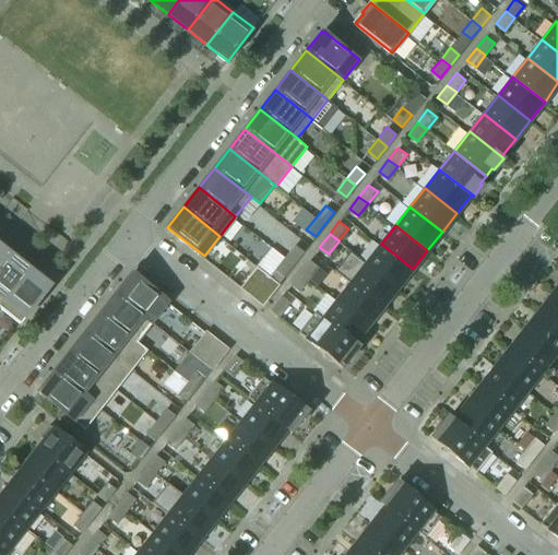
[(0,267),(11,252),(0,243),(0,267)]
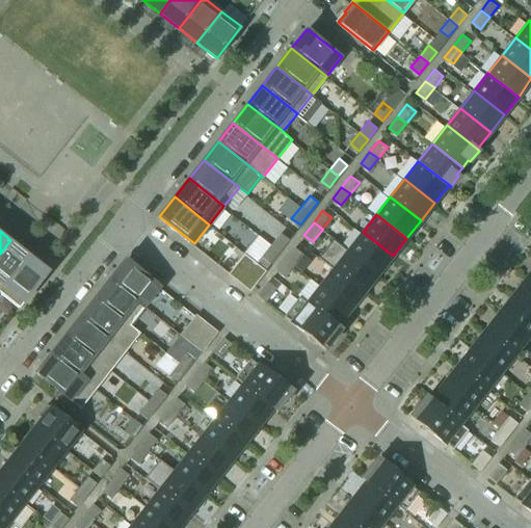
[(363,232),(349,248),(348,251),(378,274),(393,256),(363,232)]
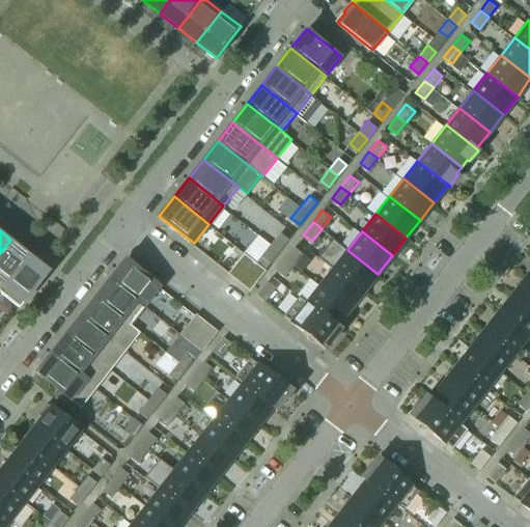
[(279,250),(287,239),(279,232),(271,244),(279,250)]
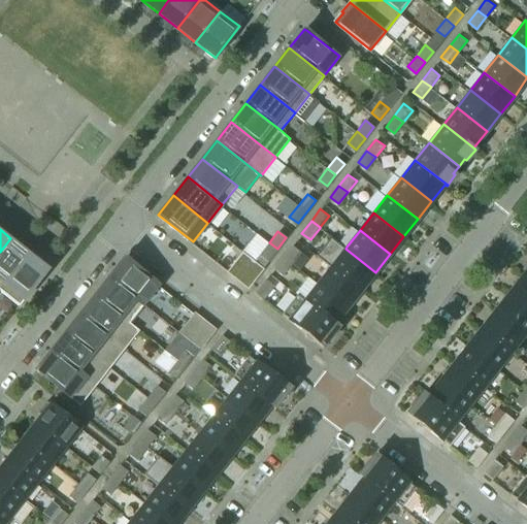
[(375,272),(346,249),(347,247),(331,235),(316,254),(331,266),(332,265),(362,289),(375,272)]
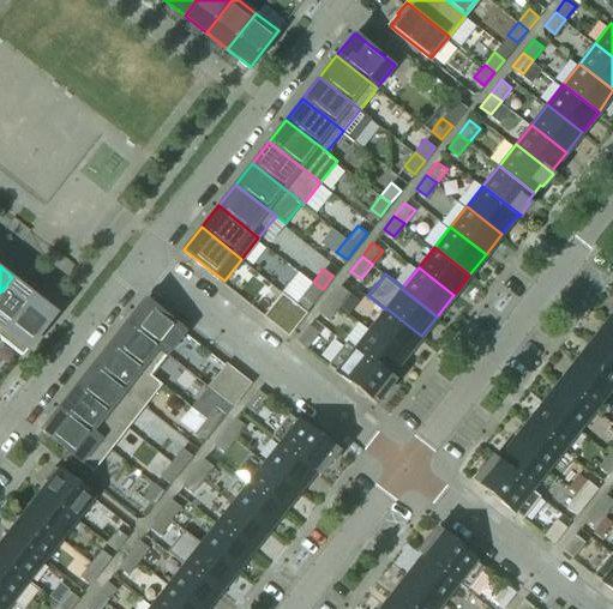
[(0,335),(1,336),(34,294),(12,277),(0,293),(0,335)]
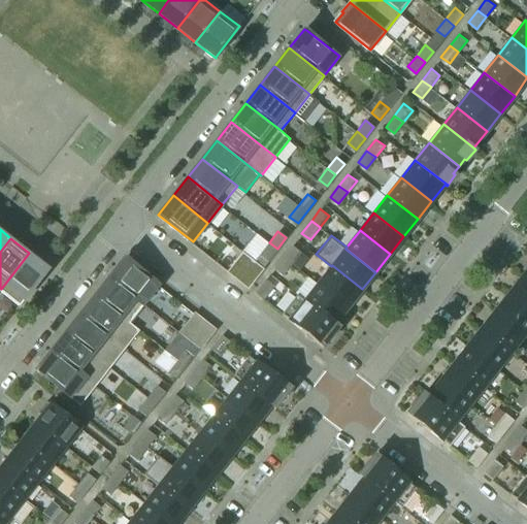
[(268,260),(277,249),(269,242),(260,253),(268,260)]
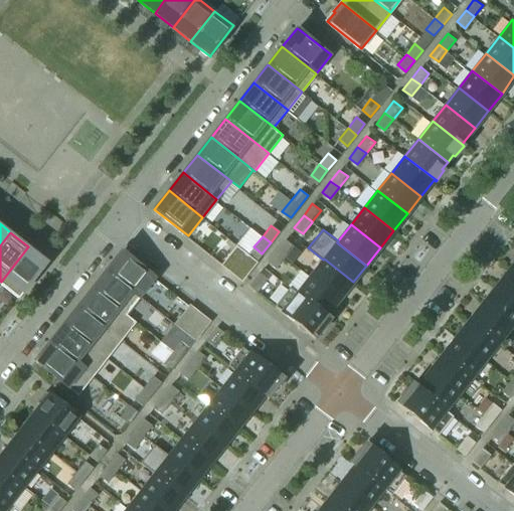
[(285,256),(294,244),(286,237),(277,249),(285,256)]
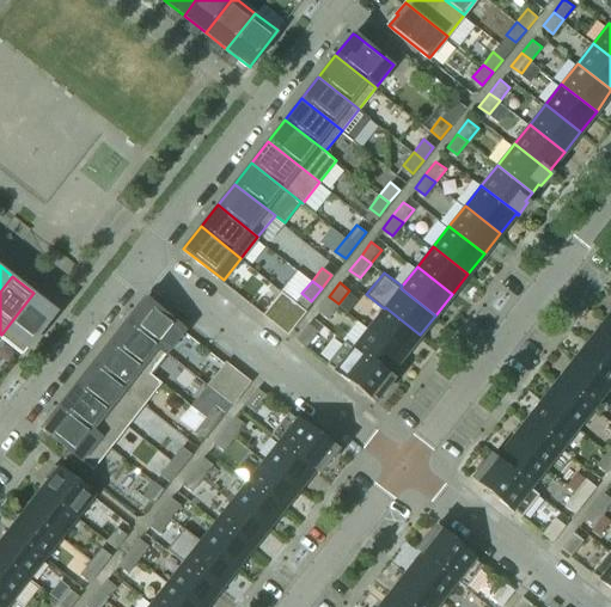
[(288,331),(305,308),(282,292),(264,313),(288,331)]
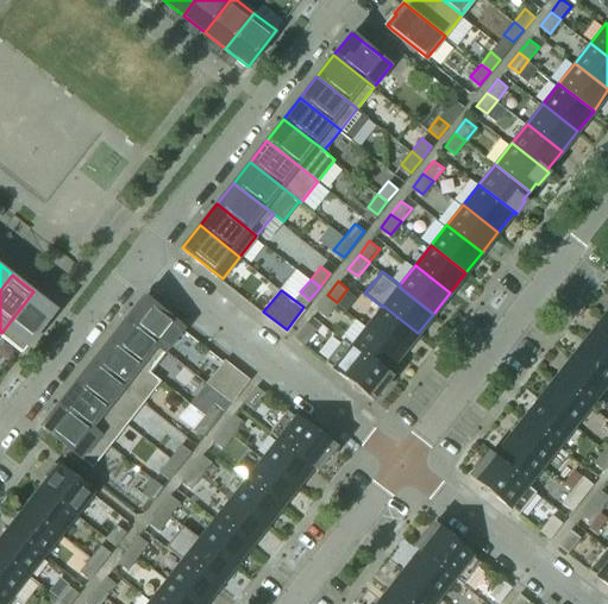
[(24,351),(55,310),(56,310),(57,309),(33,291),(1,333),(24,351)]
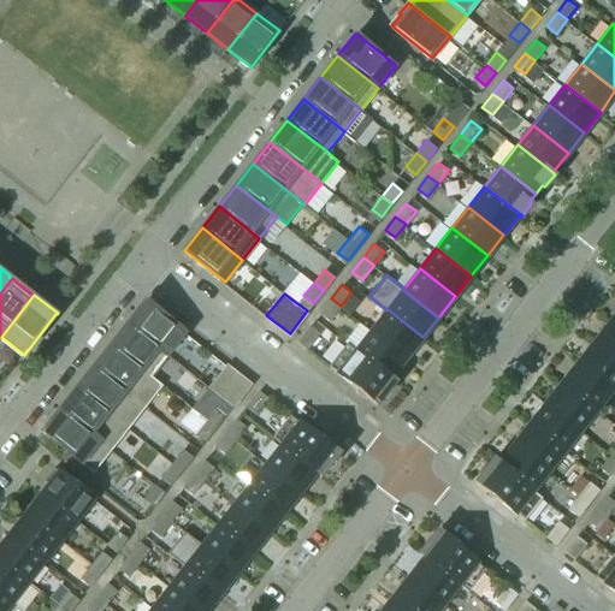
[(331,319),(341,306),(331,298),(320,312),(331,319)]
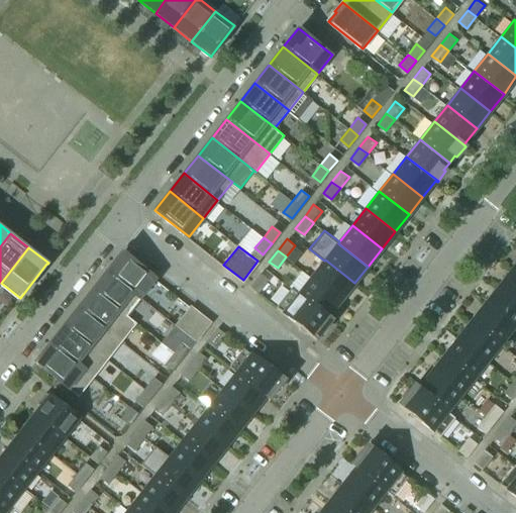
[(156,278),(124,252),(122,251),(107,270),(141,297),(156,278)]
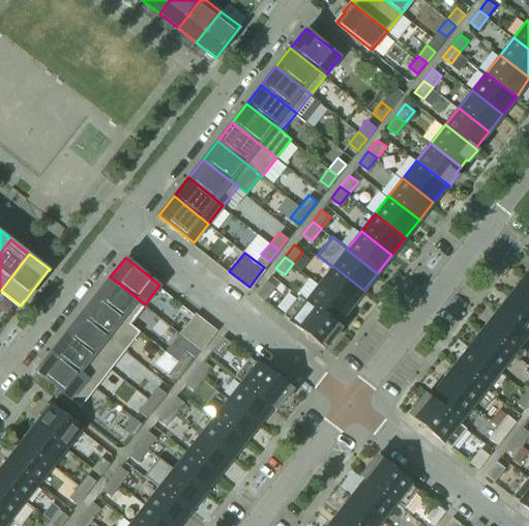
[(363,290),(333,266),(332,267),(319,284),(350,308),(363,290)]
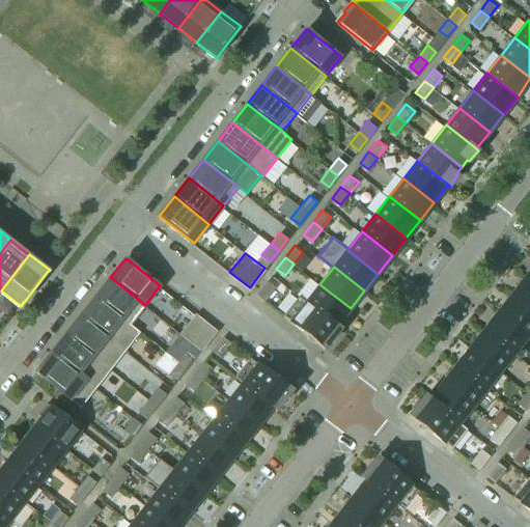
[(529,277),(527,275),(512,293),(529,306),(529,277)]
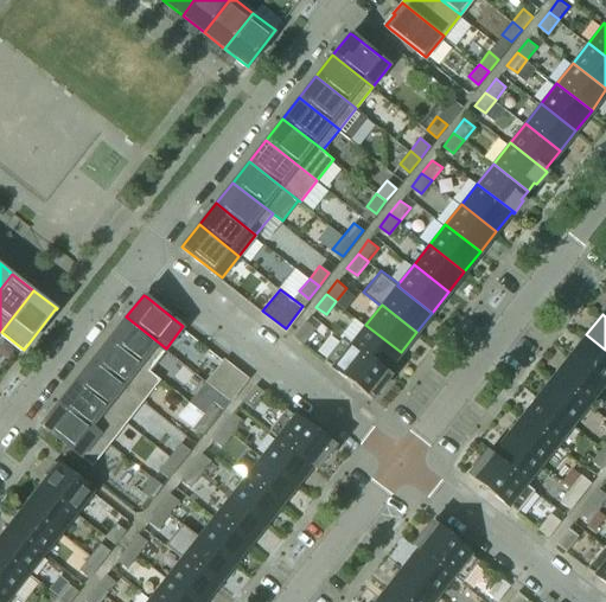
[(166,348),(126,316),(109,338),(160,378),(161,378),(150,369),(166,348)]
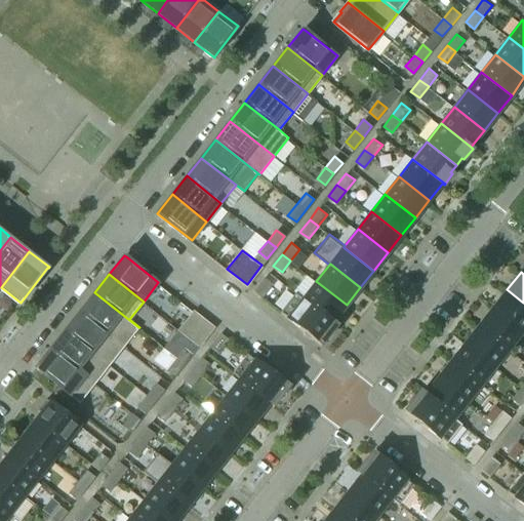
[(263,296),(273,283),(265,276),(253,289),(263,296)]
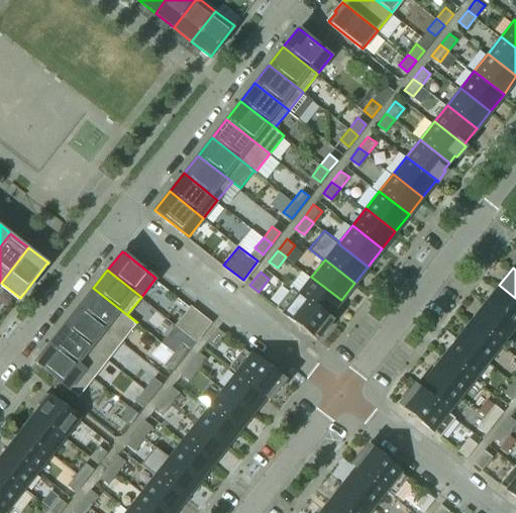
[(341,300),(311,277),(299,293),(291,287),(290,288),(331,320),(331,319),(328,316),(341,300)]
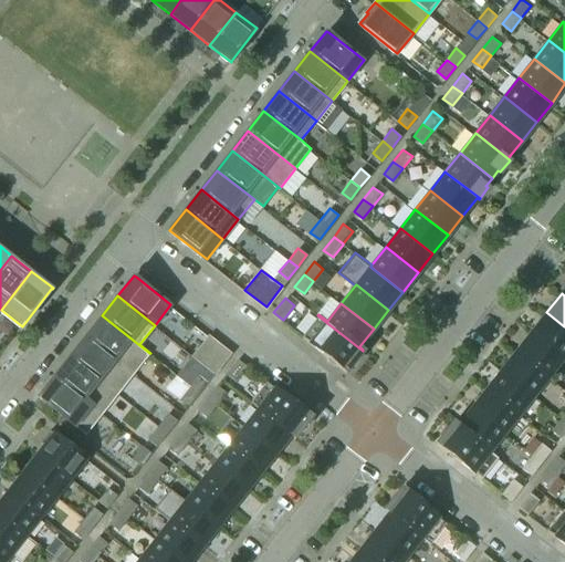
[(564,326),(546,312),(531,332),(563,357),(564,355),(564,326)]
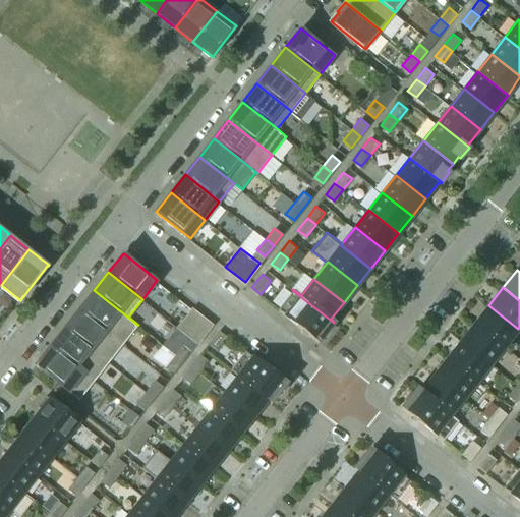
[(137,325),(94,290),(79,308),(123,343),(137,325)]
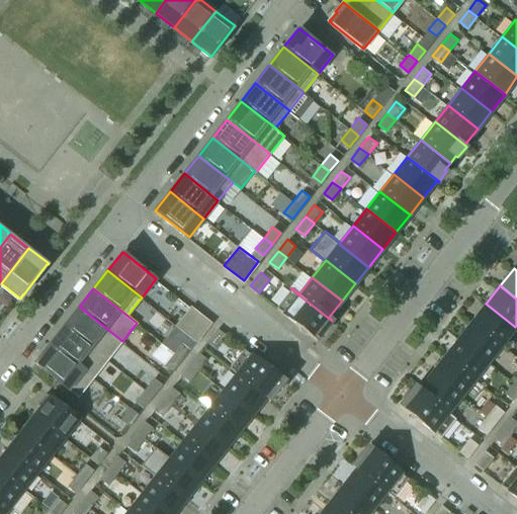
[(332,321),(290,288),(276,307),(302,327),(318,339),(332,321)]
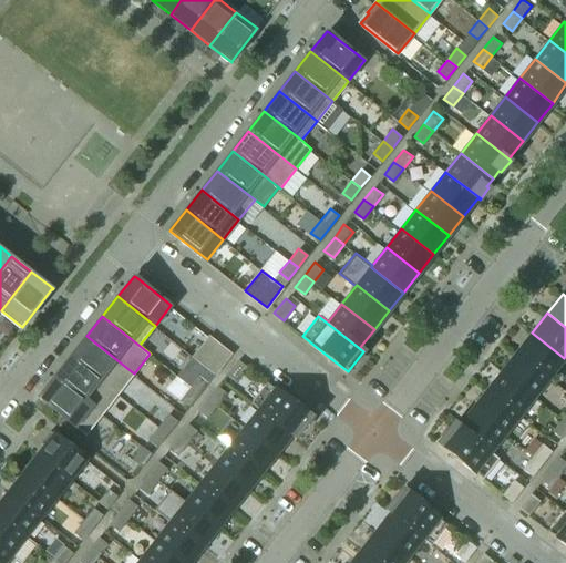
[(564,358),(532,333),(517,351),(549,377),(564,358)]
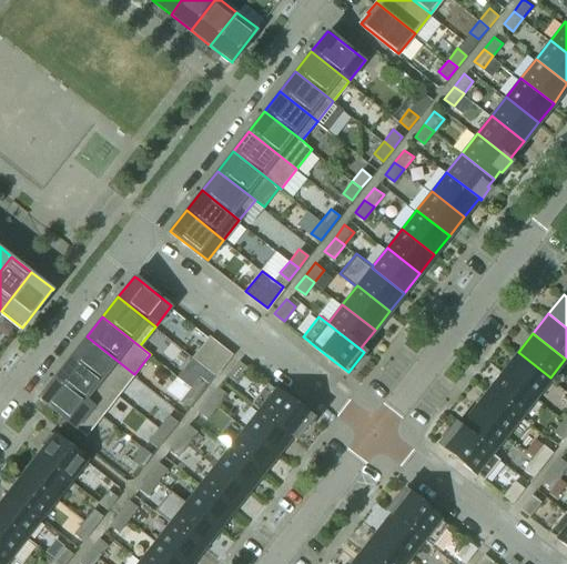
[(134,374),(87,336),(71,356),(119,394),(134,374)]
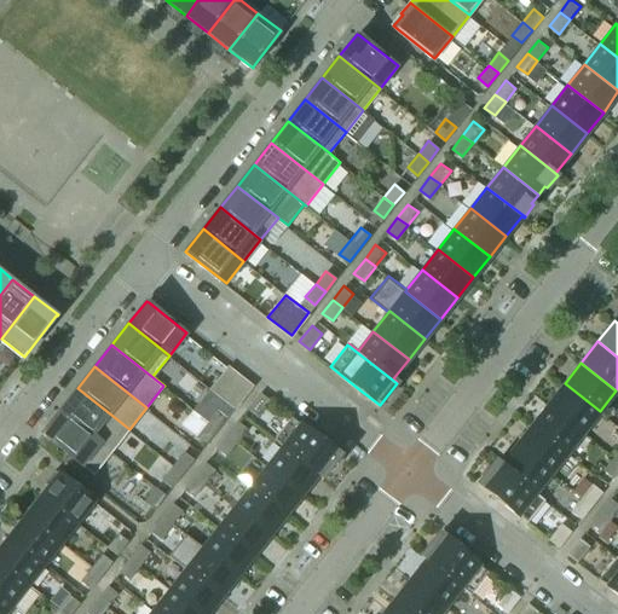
[(235,406),(252,384),(241,375),(223,398),(235,406)]
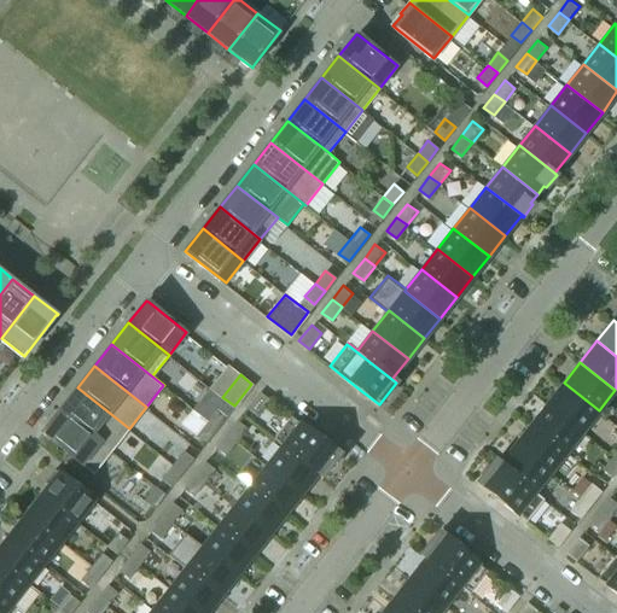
[(599,410),(564,383),(547,403),(582,431),(599,410)]
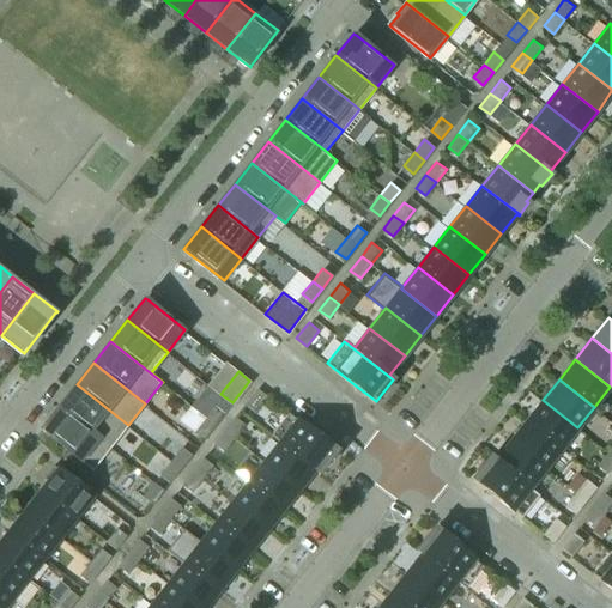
[(128,425),(77,384),(60,406),(111,447),(128,425)]
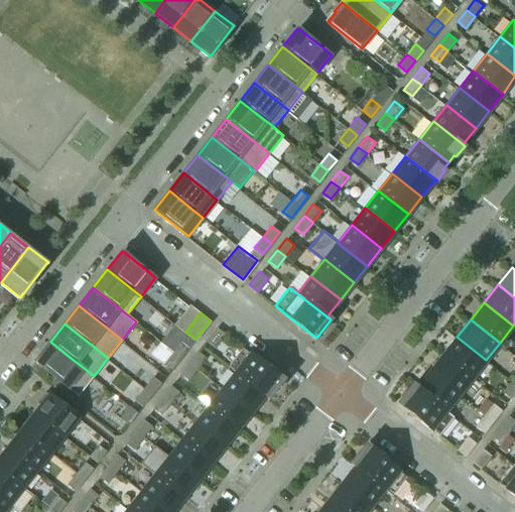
[(215,346),(226,333),(217,326),(207,339),(215,346)]
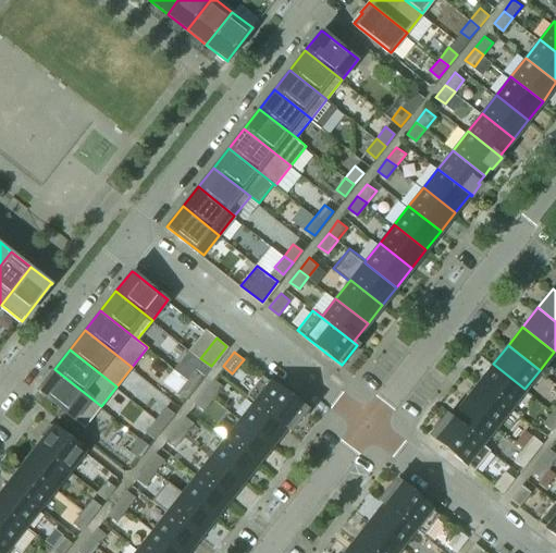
[(524,389),(493,364),(479,382),(510,407),(524,389)]
